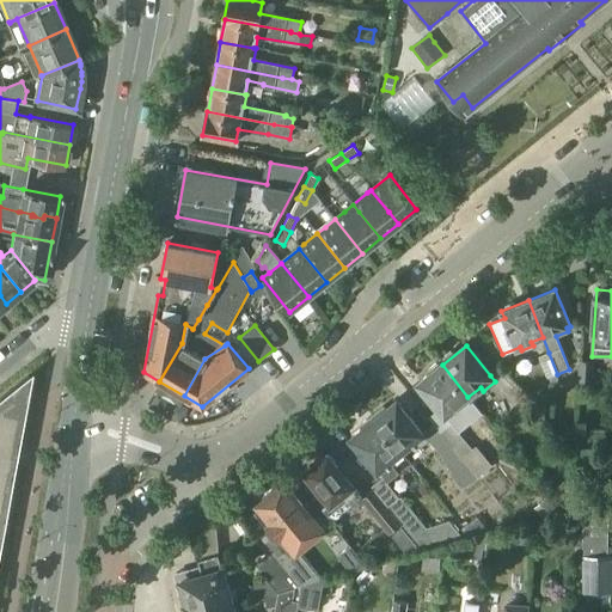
[(546,378),(557,374),(549,353),(538,357),(546,378)]
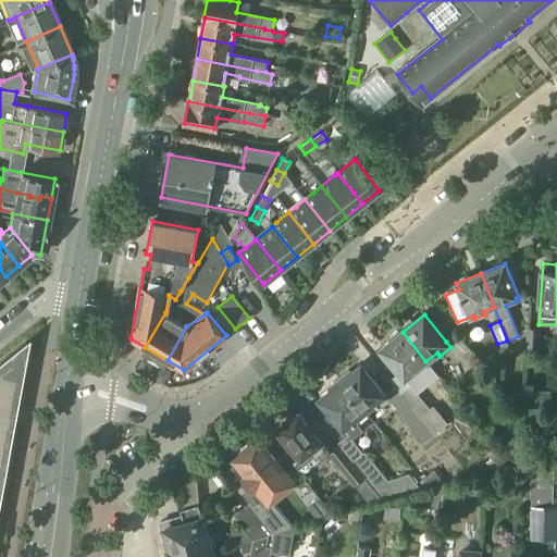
[(540,327),(527,327),(525,349),(539,350),(540,327)]
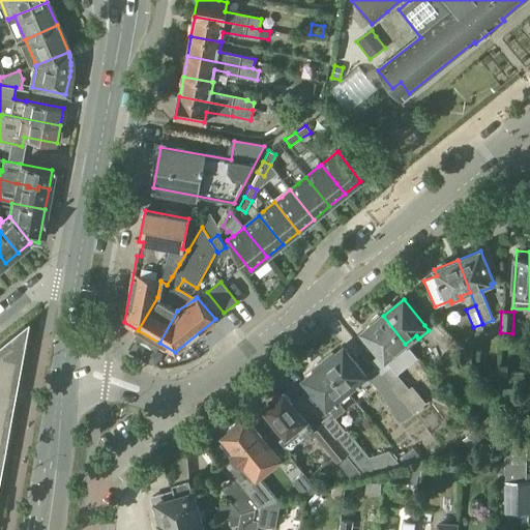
[(394,352),(405,344),(383,316),(362,332),(387,363),(398,355),(394,352)]
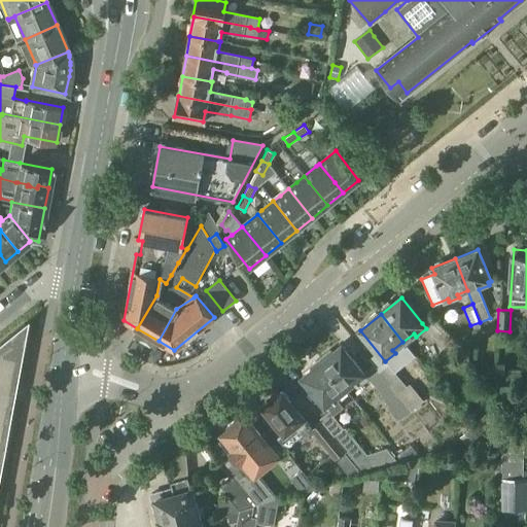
[(431,316),(422,323),(426,328),(430,336),(432,335),(443,348),(453,341),(431,316)]
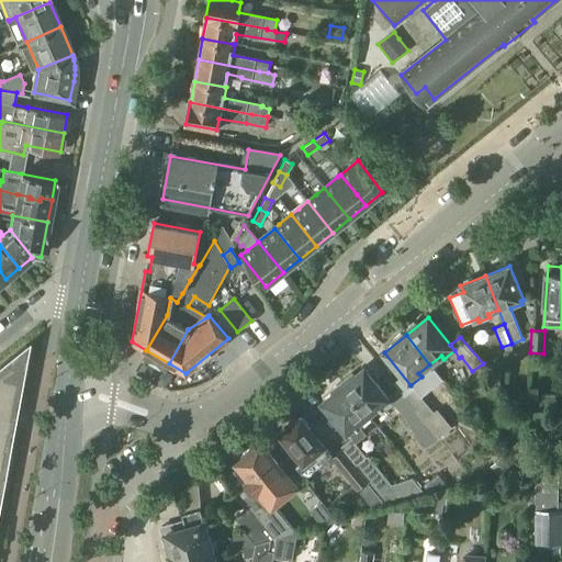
[(0,426),(4,427),(6,417),(12,418),(25,346),(0,366),(0,426)]
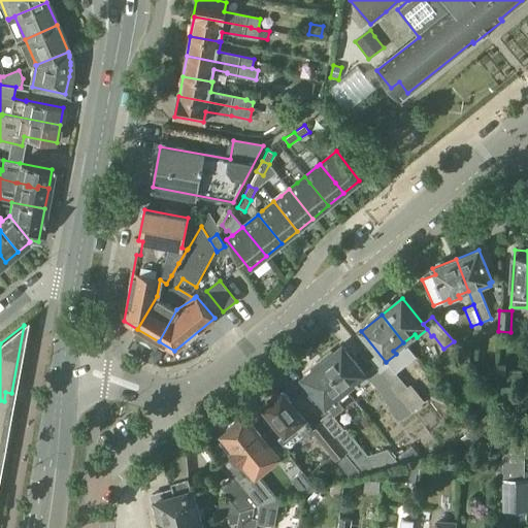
[(364,374),(341,347),(323,362),(344,390),(355,382),(358,385),(367,377),(370,382),(371,381),(384,396),(382,397),(400,420),(411,411),(380,373),(374,366),(364,374)]
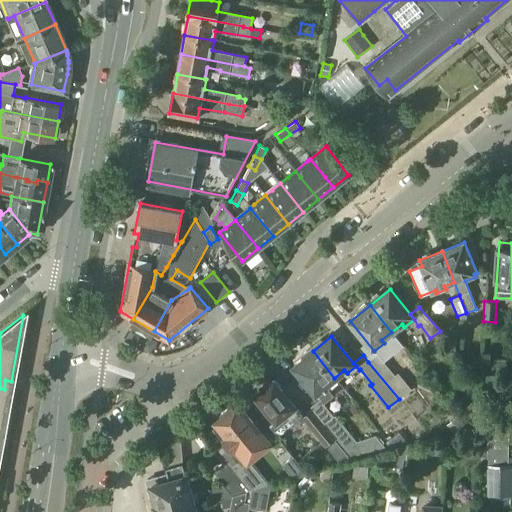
[(323,404),(333,396),(327,390),(324,386),(334,378),(313,351),(294,367),(318,397),(320,399),(311,407),(312,409),(337,438),(354,461),(384,451),(375,437),(356,443),(335,417),(333,417),(323,404)]
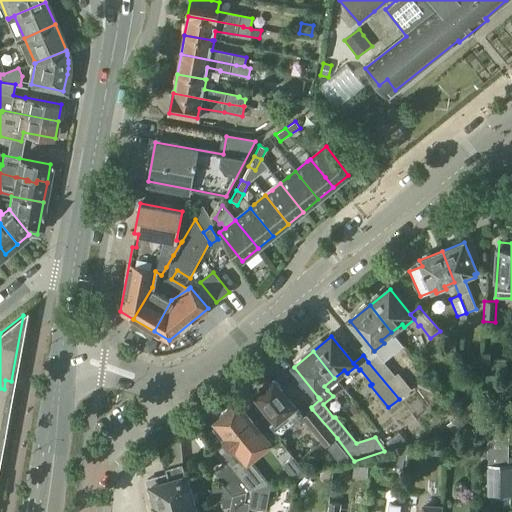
[(394,378),(376,355),(368,362),(399,399),(410,390),(398,375),(394,378)]
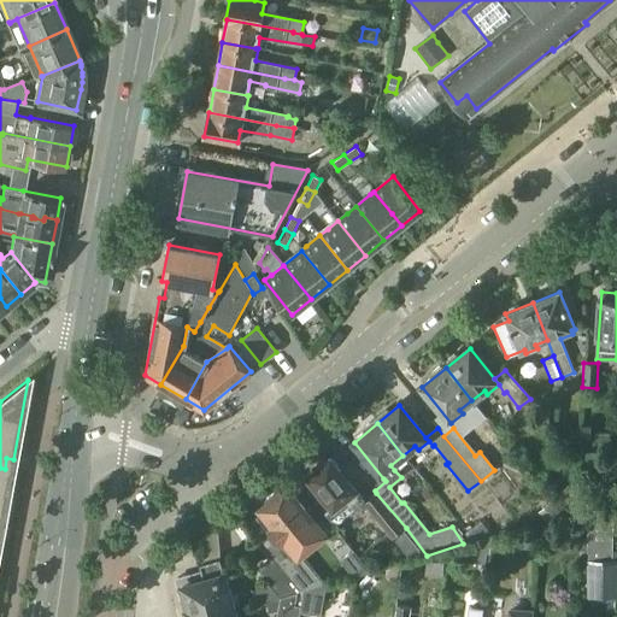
[(333,528),(363,505),(365,503),(330,458),(307,476),(331,507),(323,515),(333,528)]
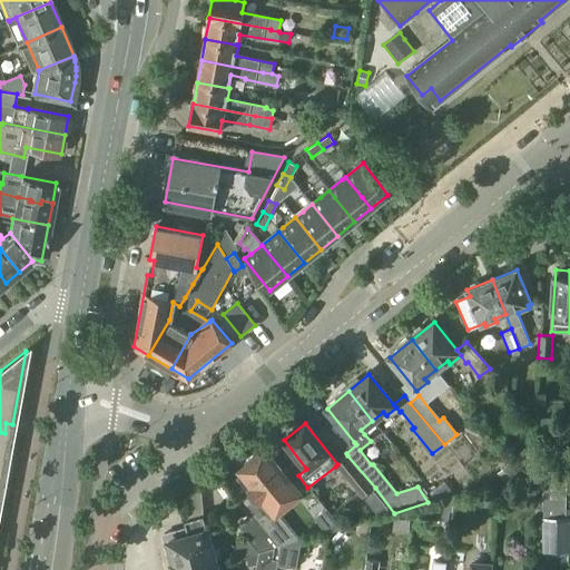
[(0,489),(10,435),(10,434),(5,433),(0,432),(0,489)]
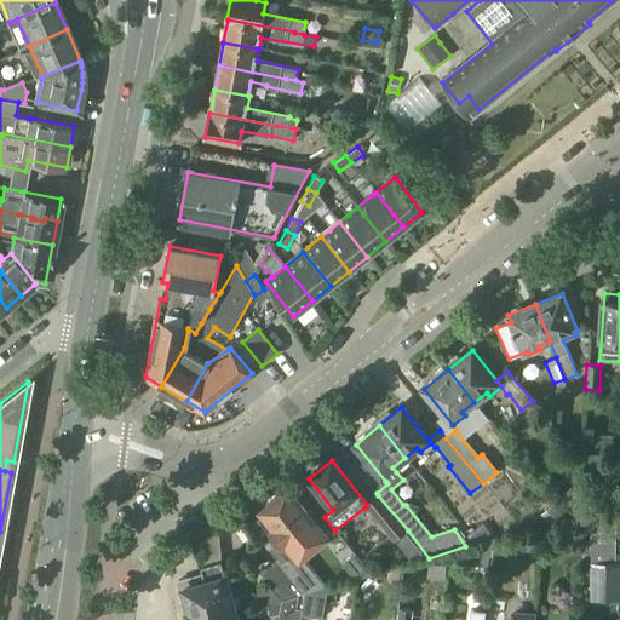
[(323,537),(313,523),(288,493),(259,516),(260,523),(267,530),(271,533),(276,529),(280,535),(265,545),(275,558),(274,560),(303,596),(305,595),(327,589),(327,586),(323,586),(300,556),(323,537)]
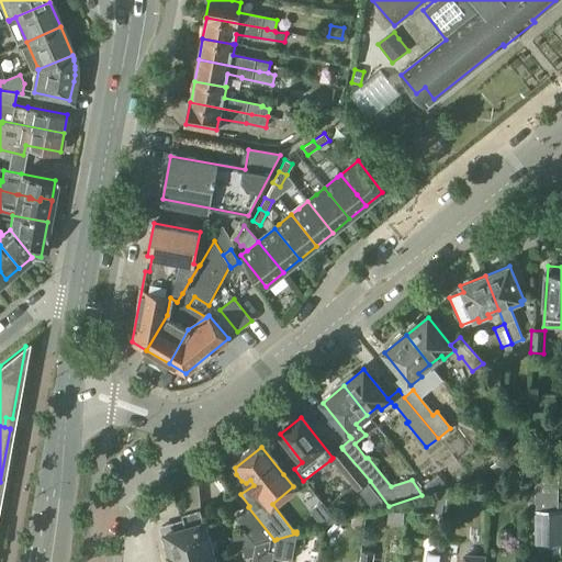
[(357,491),(370,481),(343,449),(333,458),(330,460),(357,491)]
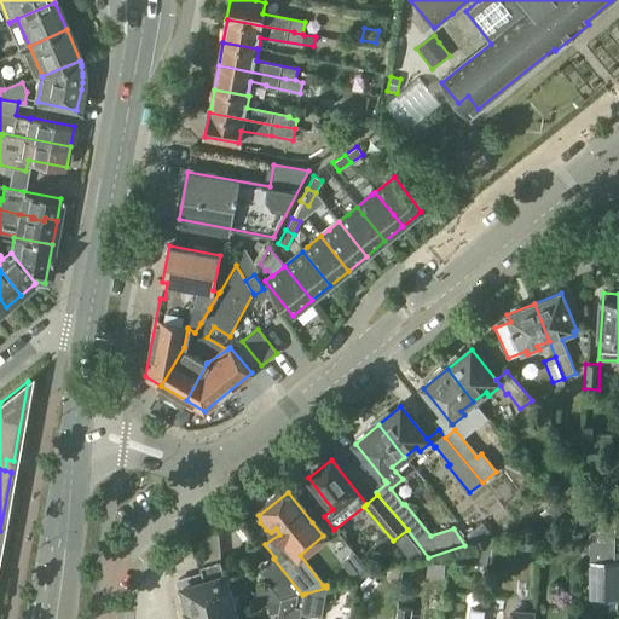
[(553,505),(541,514),(547,522),(559,513),(553,505)]
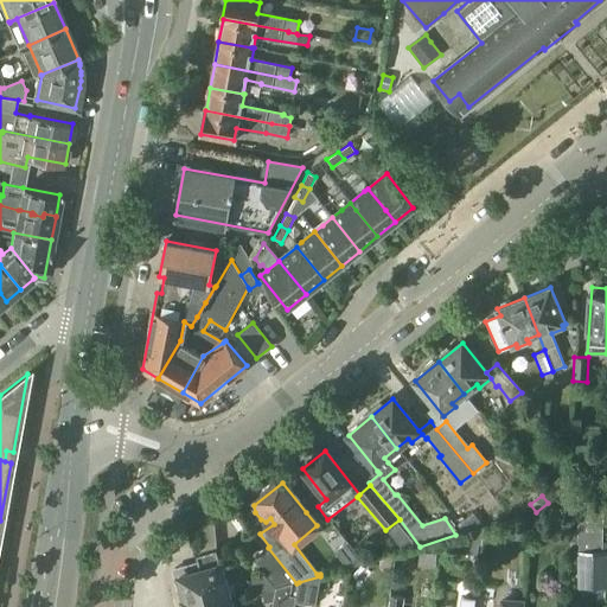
[(573,543),(596,543),(596,506),(572,506),(573,543)]
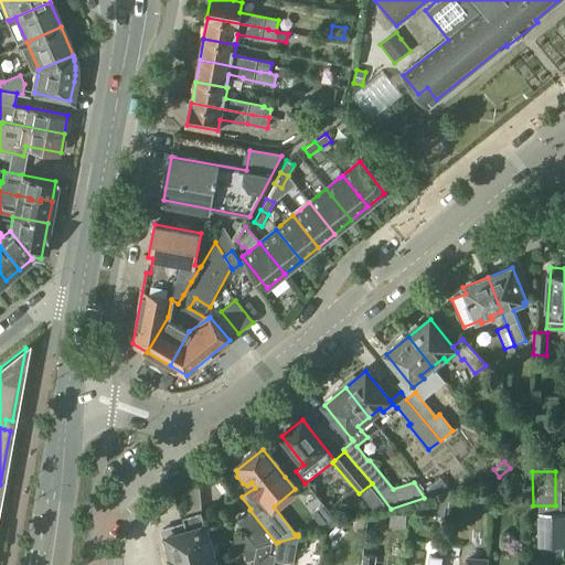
[(451,492),(440,478),(426,488),(430,496),(451,492)]
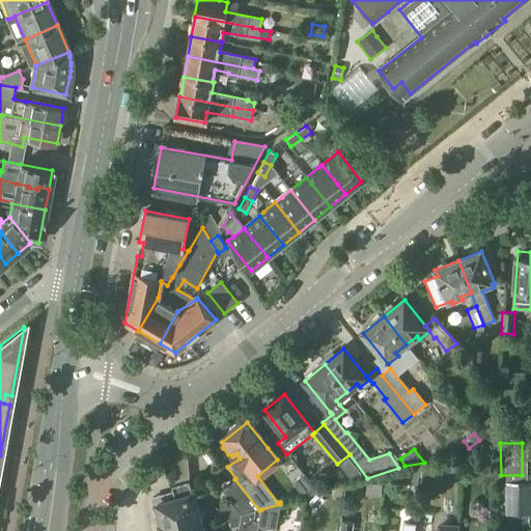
[(447,462),(447,473),(459,473),(459,462),(447,462)]
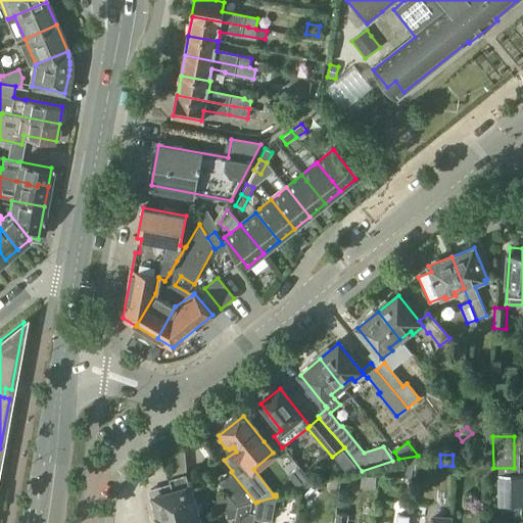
[(198,476),(206,487),(214,482),(205,471),(198,476)]
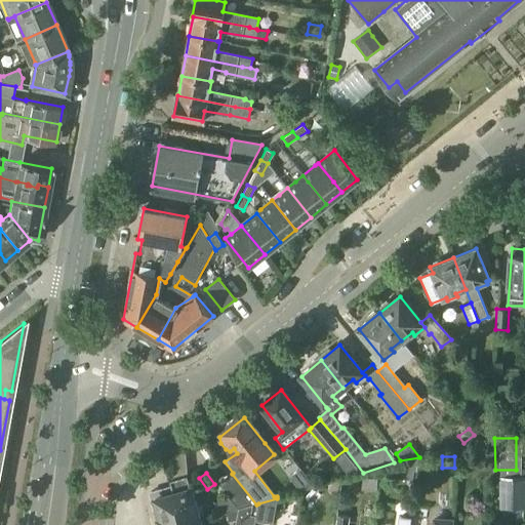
[(249,517),(255,518),(258,503),(256,505),(232,474),(218,485),(238,509),(251,506),(249,517)]
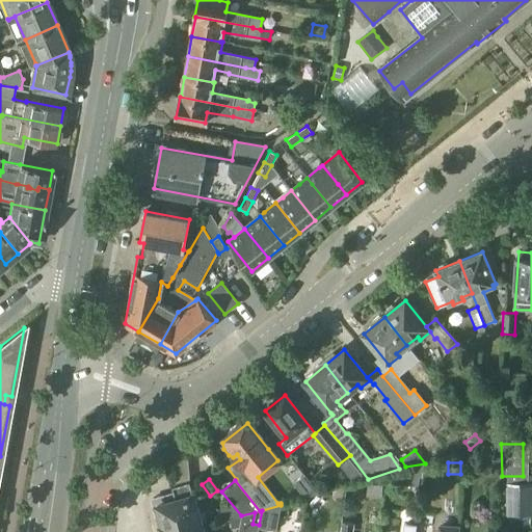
[(160,531),(186,531),(203,528),(189,482),(171,487),(174,493),(154,498),(156,506),(154,507),(160,531)]
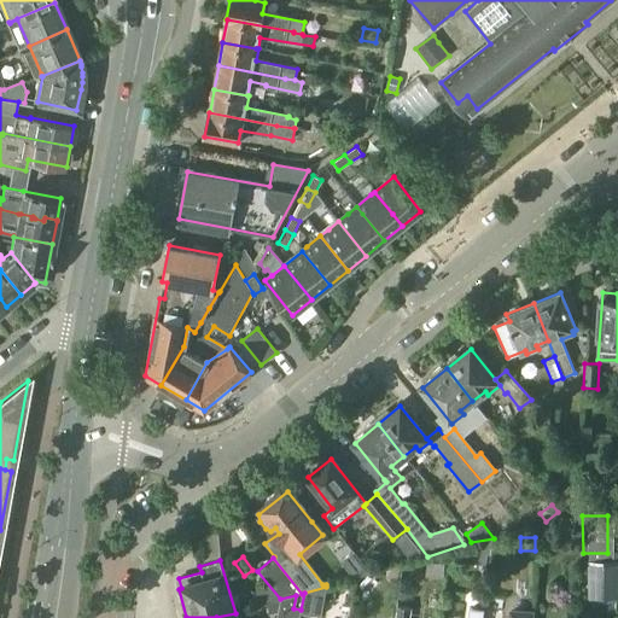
[(617,606),(614,561),(584,561),(586,606),(617,606)]
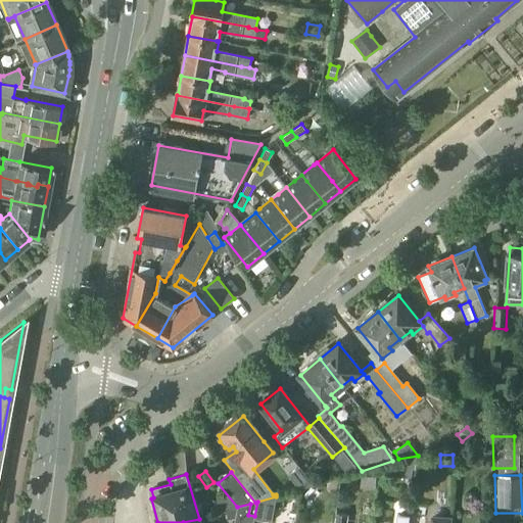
[(254,516),(254,519),(272,522),(276,496),(257,502),(254,516)]
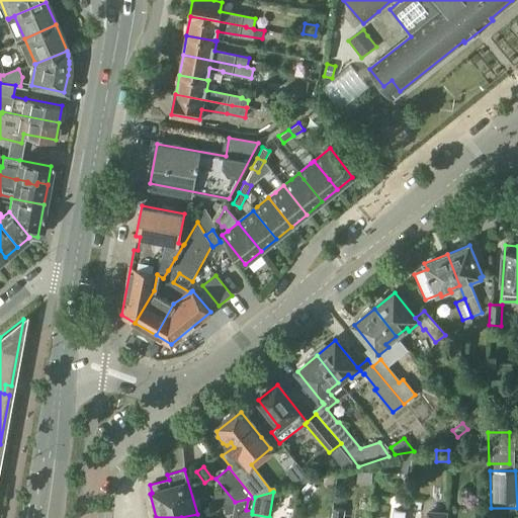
[(250,517),(252,514),(252,511),(246,510),(248,499),(235,502),(232,517),(250,517)]
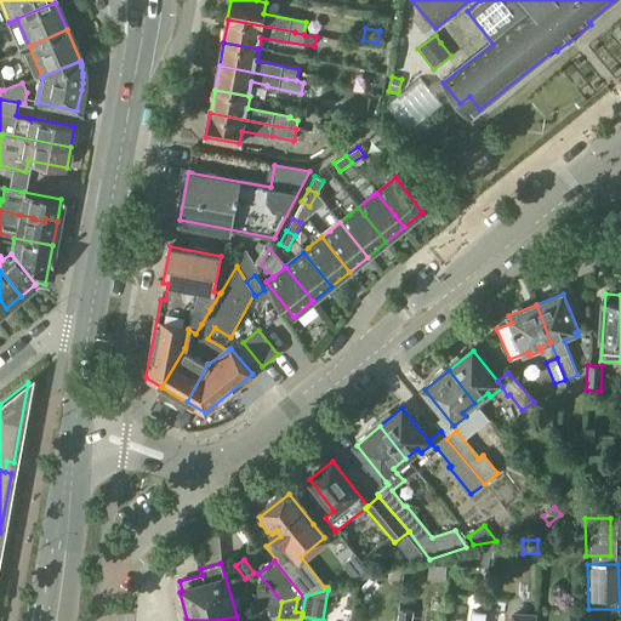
[(397,620),(411,620),(414,613),(398,610),(397,620)]
